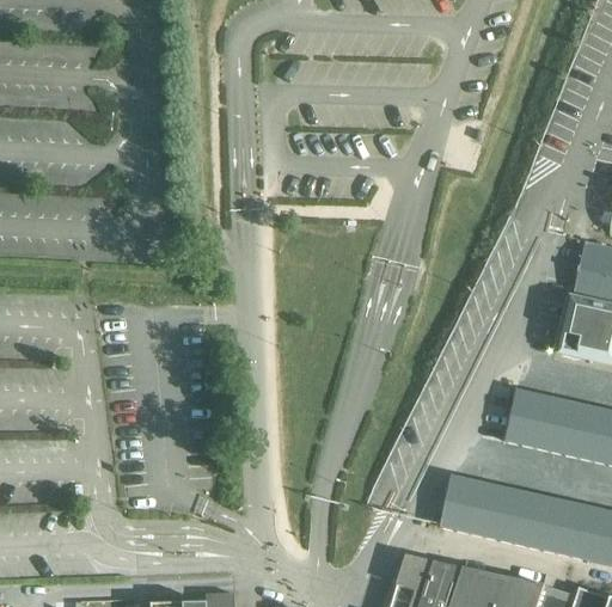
[(611,245),(582,239),(570,295),(611,304),(611,245)]
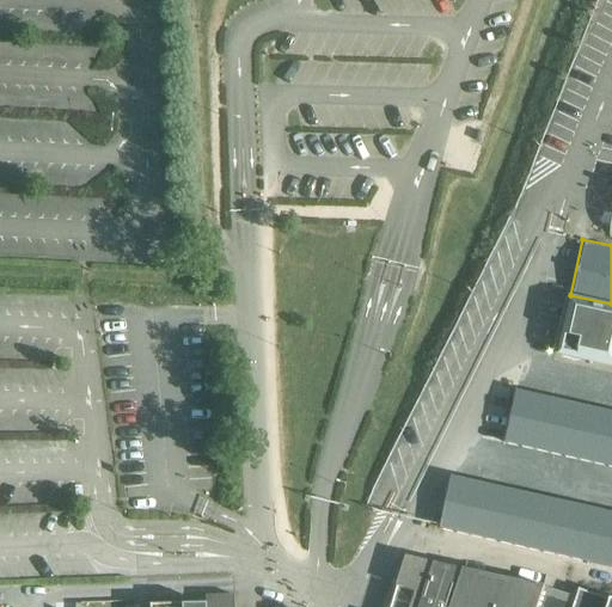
[(611,304),(570,295),(558,350),(611,362),(611,304)]
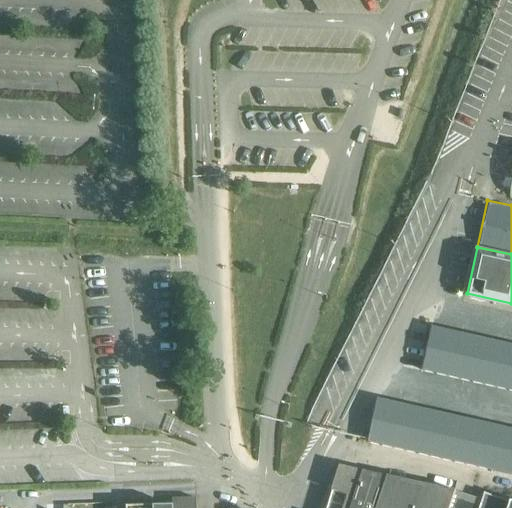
[(432,325),(427,346),(439,349),(444,328),(432,325)]
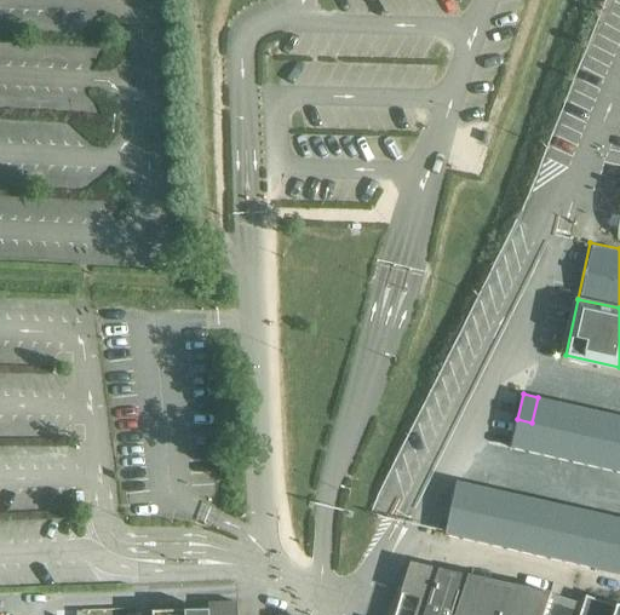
[(538,397),(532,423),(547,426),(552,400),(538,397)]
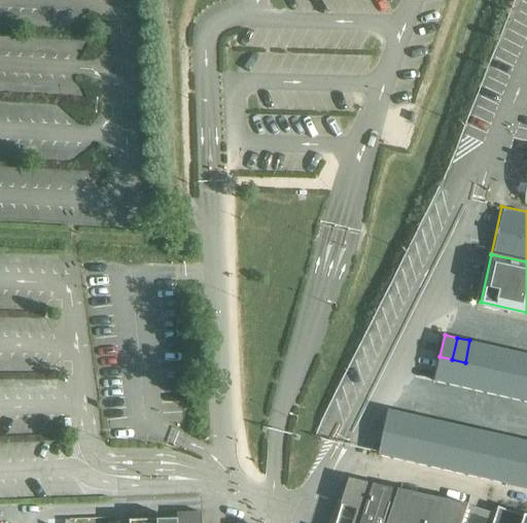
[(469,340),(465,362),(478,365),(483,343),(469,340)]
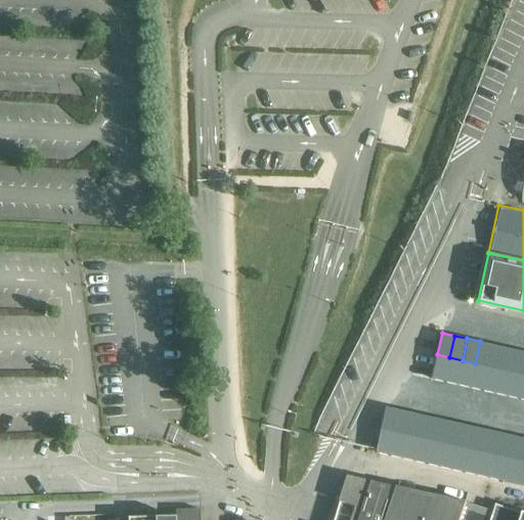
[(480,341),(475,363),(487,365),(492,344),(480,341)]
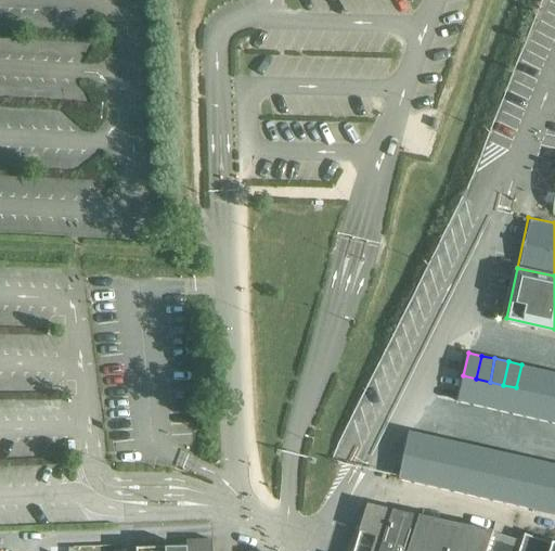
[(521,364),(516,387),(529,391),(534,368),(521,364)]
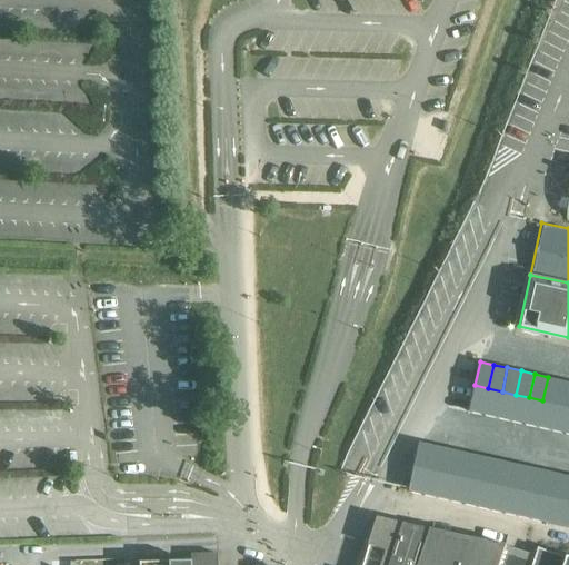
[(548,377),(542,400),(556,404),(561,380),(548,377)]
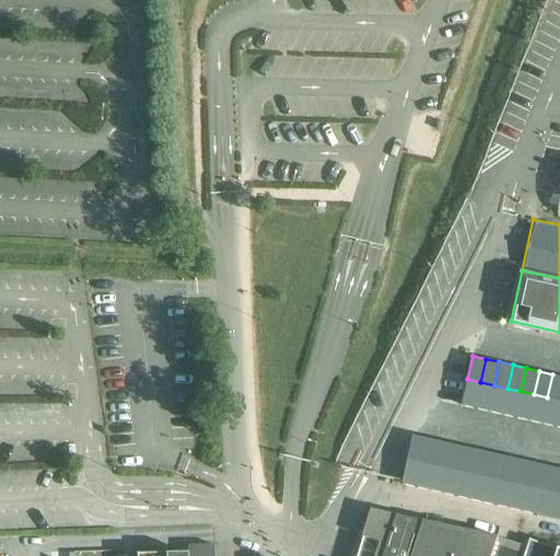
[(559,375),(552,374),(547,397),(559,400),(559,375)]
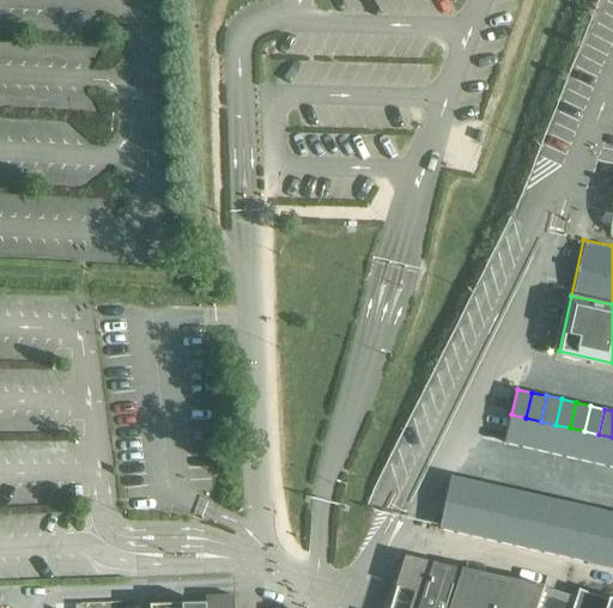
[(511,414),(505,441),(520,443),(526,418),(511,414)]
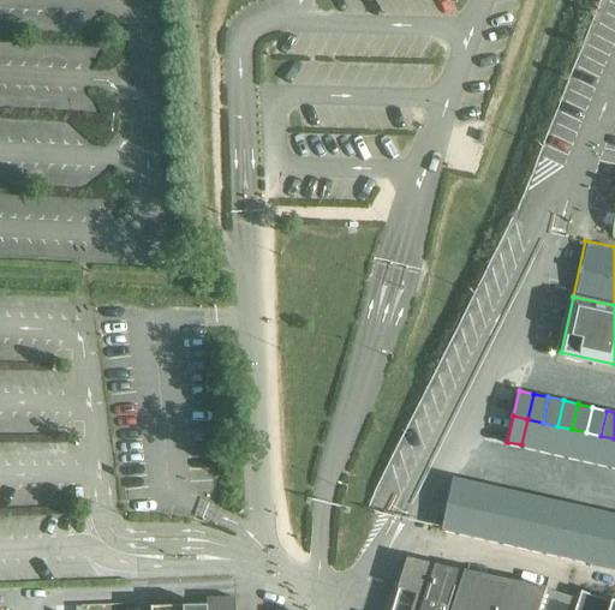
[(527,419),(521,444),(537,448),(543,423),(527,419)]
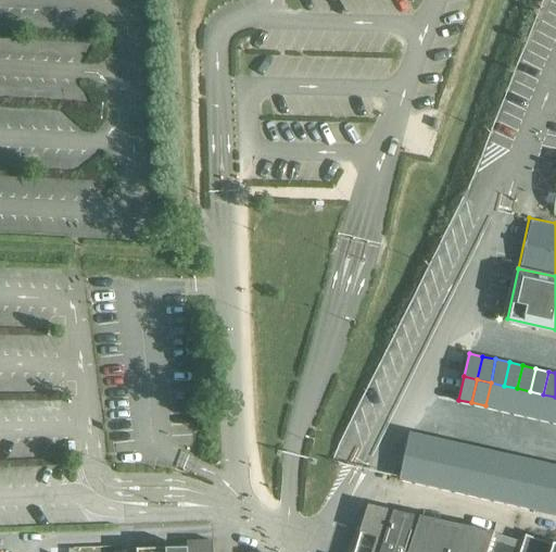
[(491,383),(485,405),(498,409),(504,386),(491,383)]
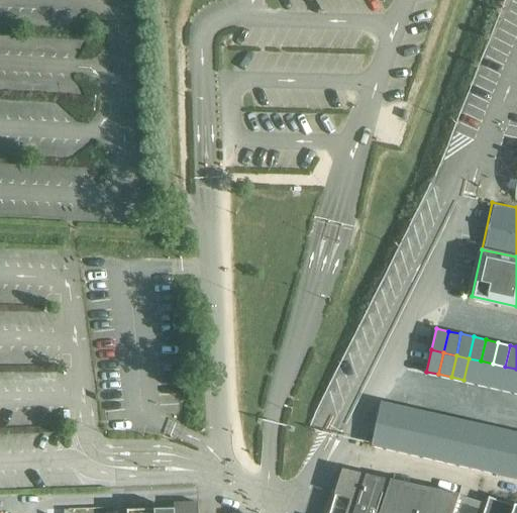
[(469,358),(463,380),(476,383),(481,361),(469,358)]
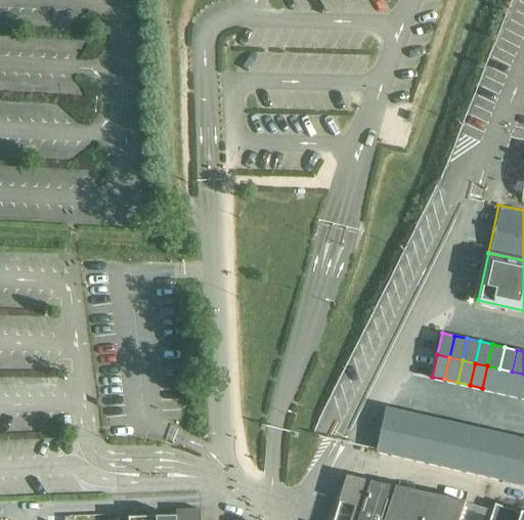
[(487,365),(482,388),(494,390),(499,369),(487,365)]
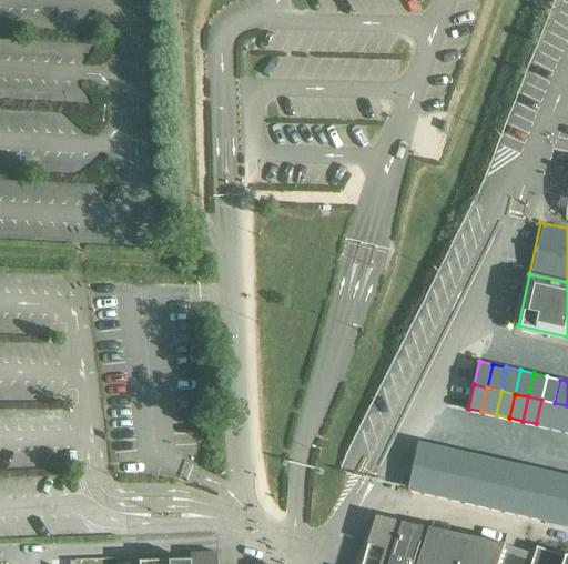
[(541,400),(536,423),(550,426),(555,403),(541,400)]
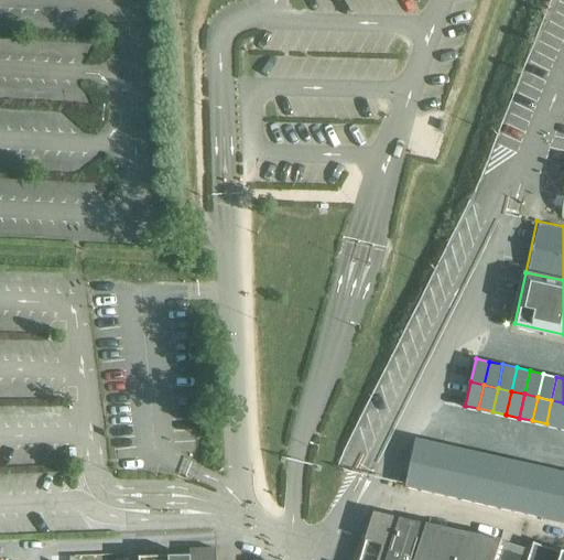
[(563,402),(551,400),(546,423),(560,427),(563,406),(563,402)]
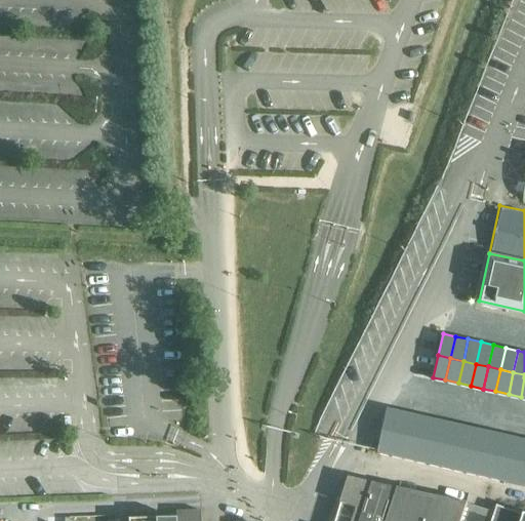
[(387,407),(382,429),(395,432),(400,409),(387,407)]
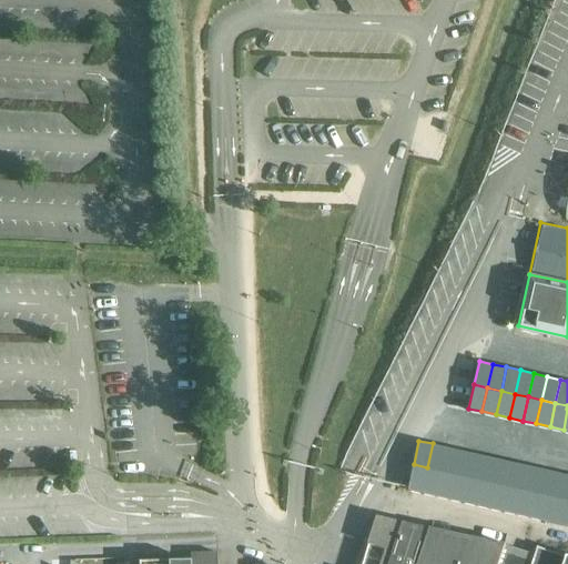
[(433,443),(427,467),(440,470),(446,446),(433,443)]
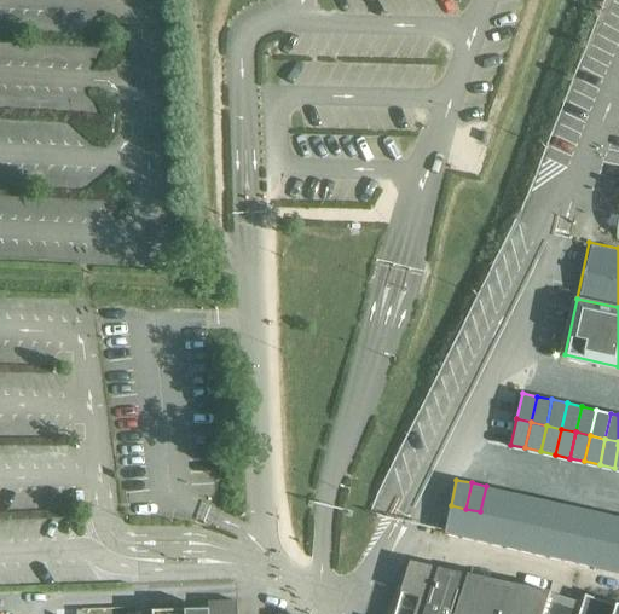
[(486,486),(480,511),(495,515),(501,490),(486,486)]
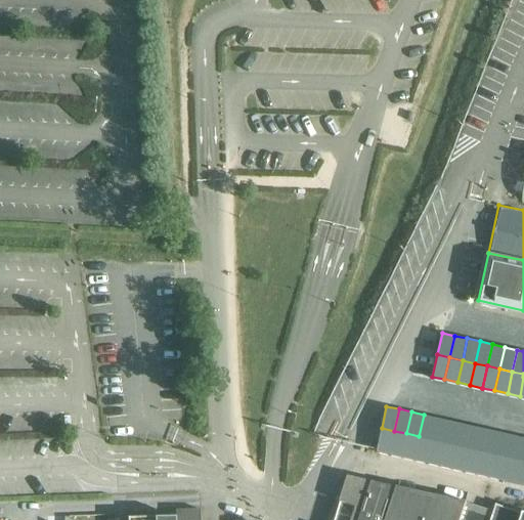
[(424,415),(419,436),(431,439),(436,418),(424,415)]
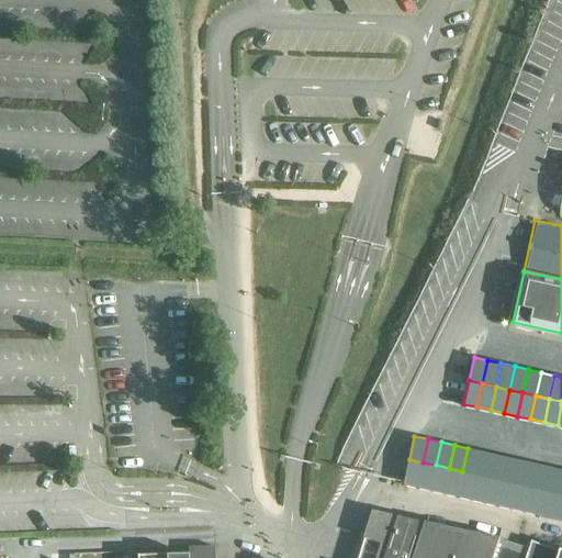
[(468,448),(462,471),(476,475),(481,450),(468,448)]
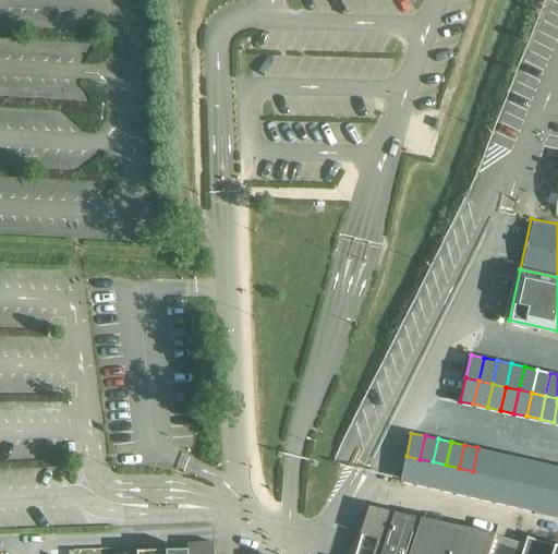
[(477,447),(473,471),(486,474),(492,450),(477,447)]
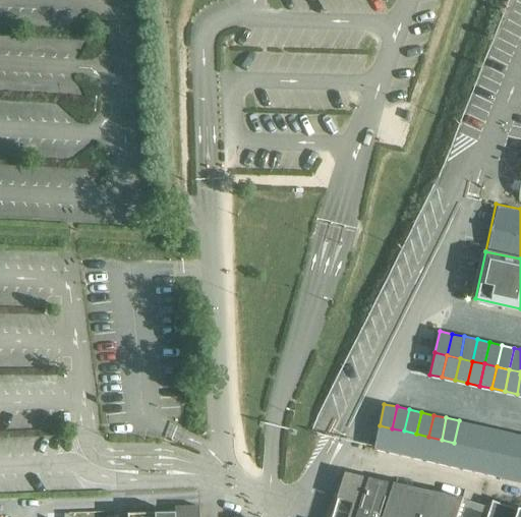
[(459,420),(454,443),(466,445),(471,423),(459,420)]
